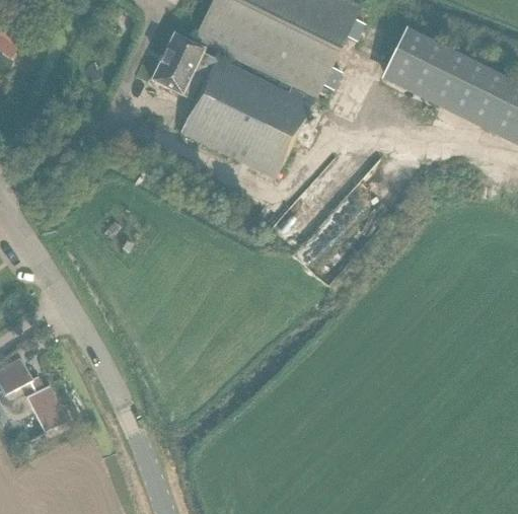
[(212,0),(194,38),(291,85),(288,91),(222,59),(221,60),(204,51),(205,48),(174,33),(152,78),(196,99),(180,130),(276,177),(311,104),(313,105),(317,97),(318,97),(363,5),(353,0),(212,0)]
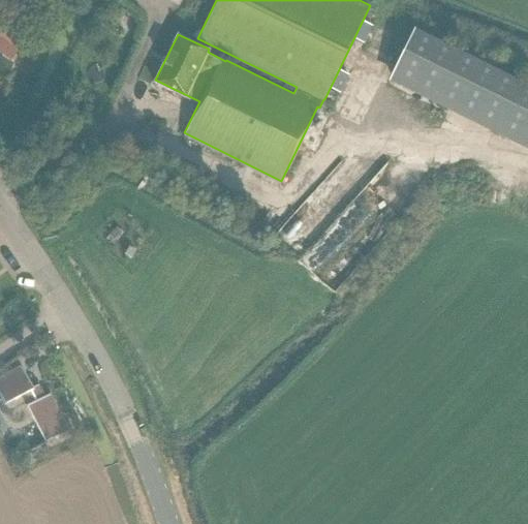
[(8,17),(0,29),(0,33),(19,47),(27,34),(29,30),(8,17)]
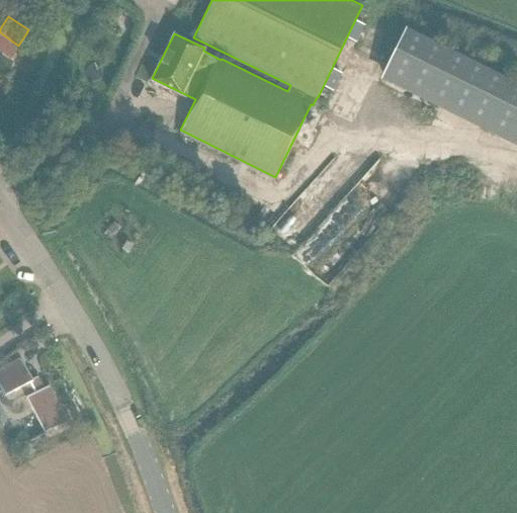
[(516,81),(406,26),(383,70),(516,136),(516,81)]
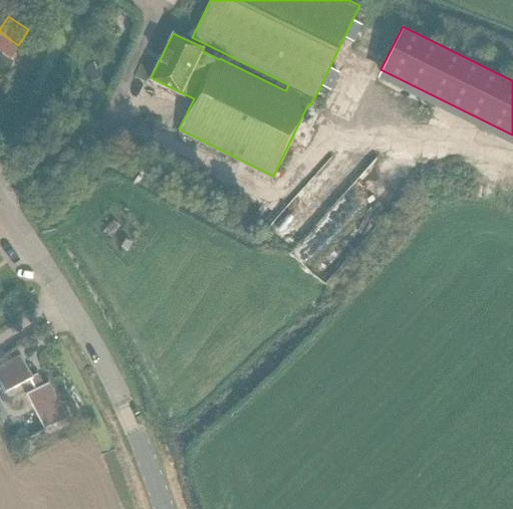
[(21,353),(0,364),(0,384),(1,386),(0,386),(0,399),(6,411),(19,415),(33,408),(37,415),(40,413),(47,427),(67,416),(48,380),(43,384),(37,371),(32,374),(21,353)]
